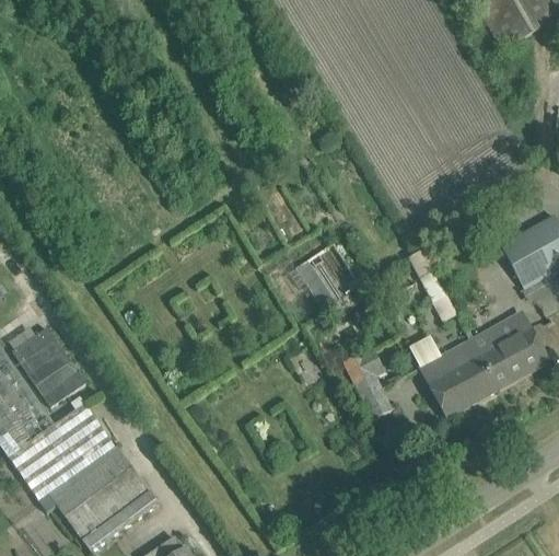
[(475,0),(503,48),(558,15),(558,0),(475,0)]
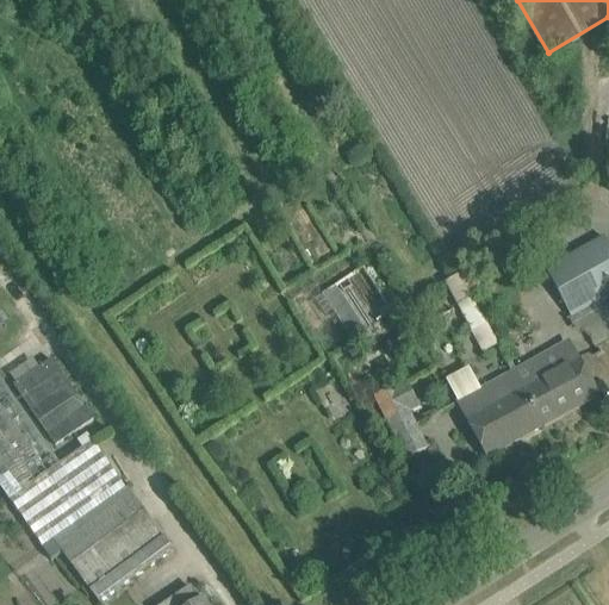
[(570,315),(600,299),(608,293),(608,244),(603,232),(544,266),(570,315)]
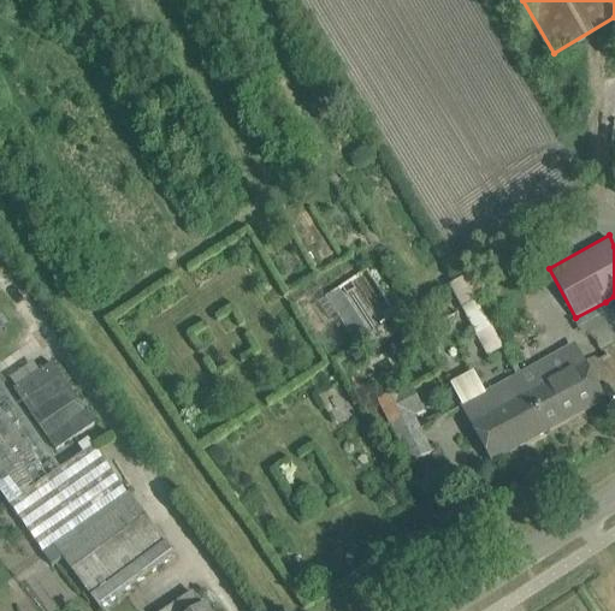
[(367,265),(326,290),(354,336),(395,310),(367,265)]
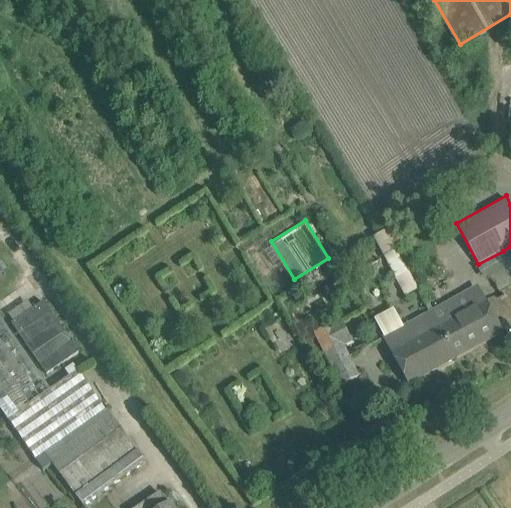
[(373,235),(384,256),(395,250),(384,229),(373,235)]
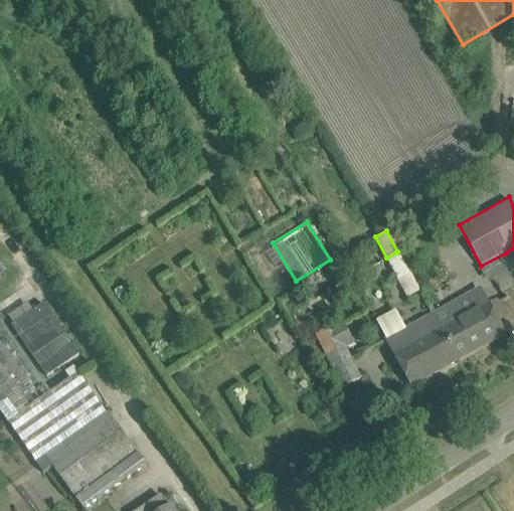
[(477,287),(404,326),(394,307),(374,318),(409,383),(502,333),(477,287)]
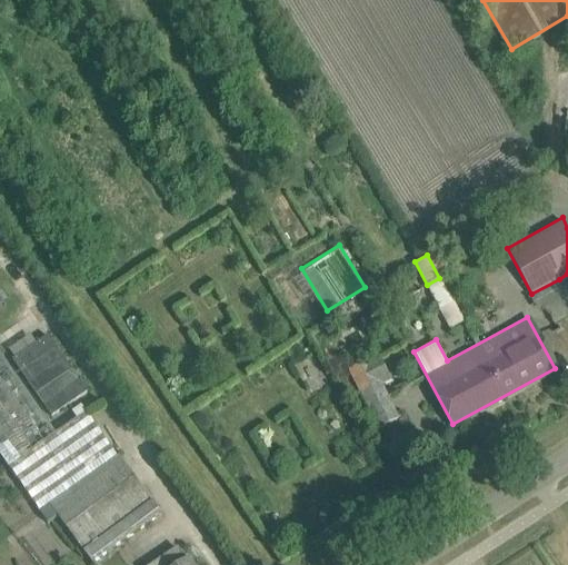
[(0,450),(48,519),(57,514),(91,561),(160,511),(117,453),(116,454),(86,409),(85,409),(80,402),(71,408),(76,415),(56,429),(0,350),(0,450)]
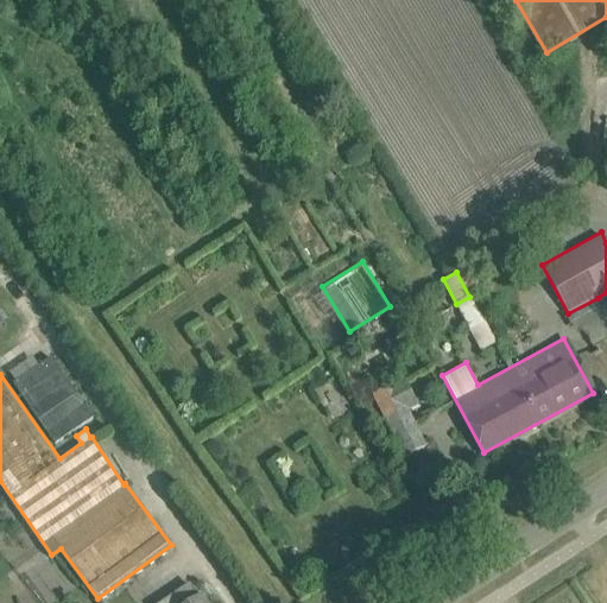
[(404,374),(371,391),(404,454),(428,440),(410,406),(418,401),(404,374)]
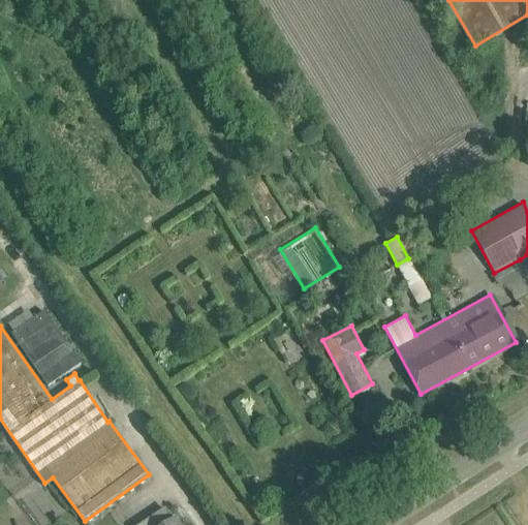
[(179,524),(175,518),(173,519),(164,506),(136,524),(179,524)]
